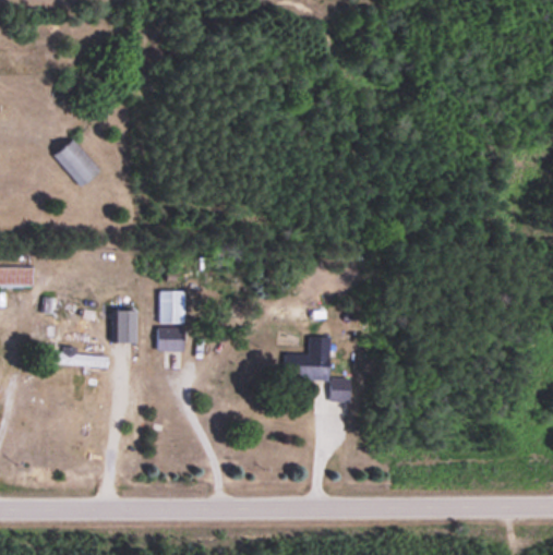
[(52,154),(81,185),(97,172),(69,140),(52,154)]
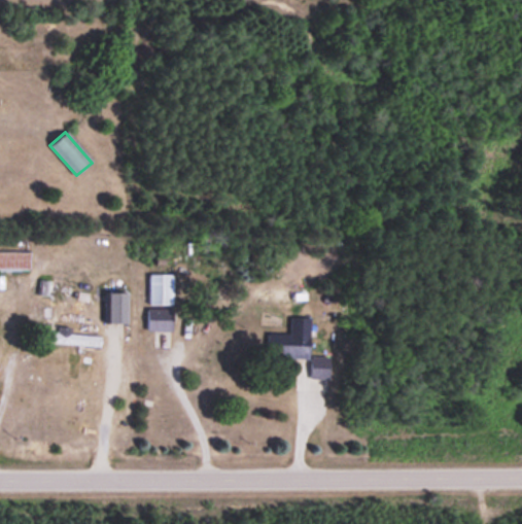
[(31,251),(0,251),(0,271),(31,272),(31,251)]
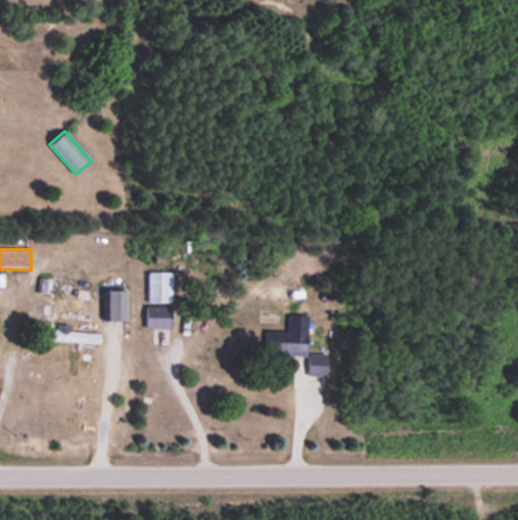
[(148,302),(173,302),(173,272),(148,272),(148,302)]
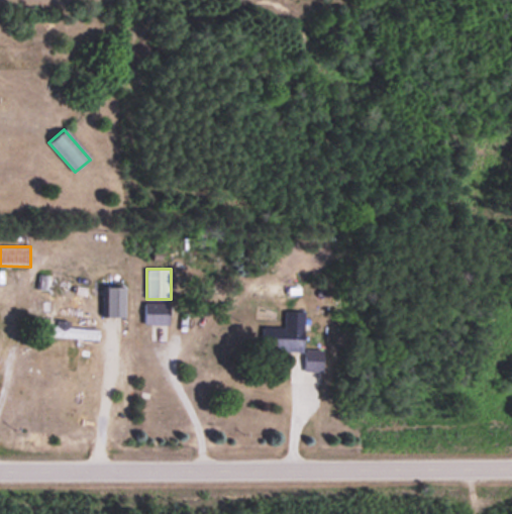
[(39,289),(62,294),(65,279),(43,274),(39,289)]
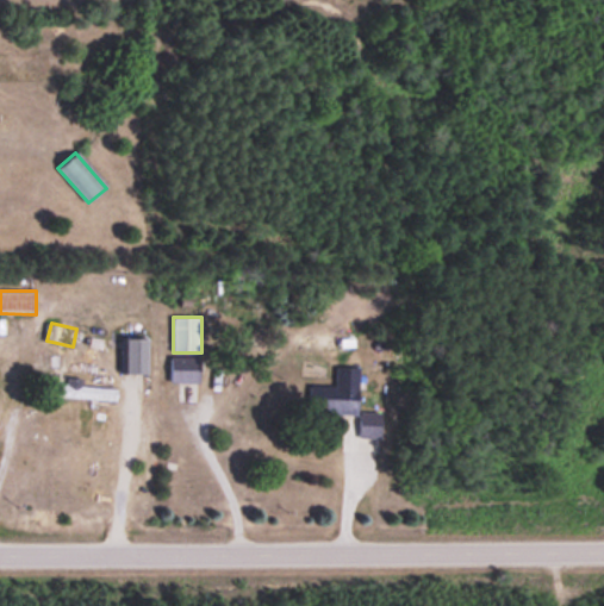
[(173,382),(201,382),(201,358),(173,358),(173,382)]
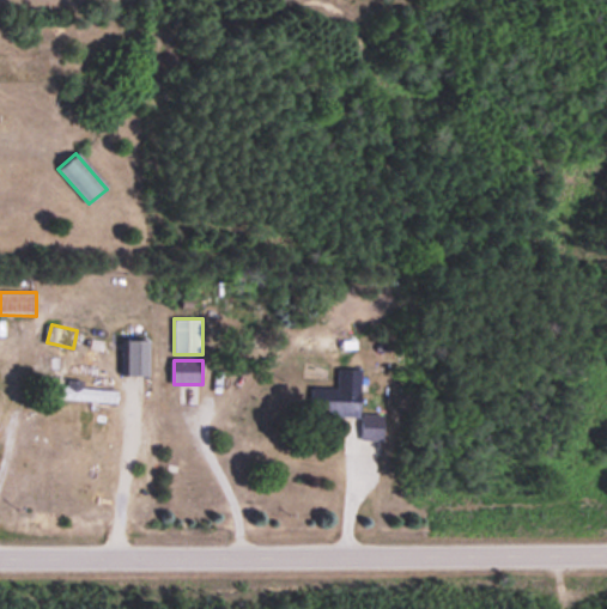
[(314,388),(314,416),(351,418),(350,440),(386,442),(387,414),(363,414),(364,370),(341,369),(340,388),(314,388)]
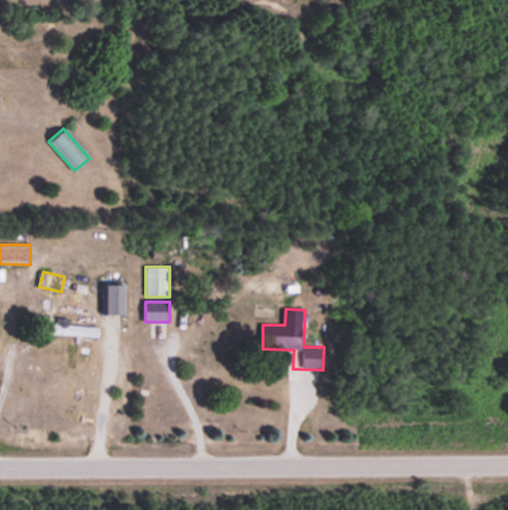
[(48,325),(48,336),(98,337),(99,327),(48,325)]
